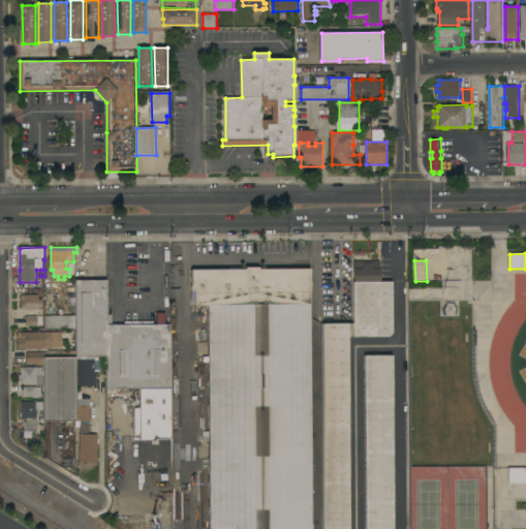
[(354,337),(354,261),(381,261),(381,282),(393,282),(394,333),(390,337),(354,337)]
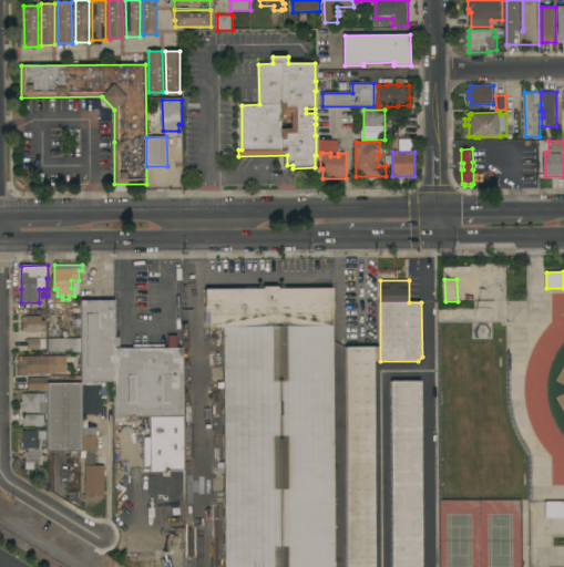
[(335,566),(225,566),(225,474),(219,474),(219,463),(225,463),(224,389),(221,389),(221,382),(225,382),(224,341),(211,341),(211,312),(205,312),(205,306),(207,306),(207,289),(264,289),(264,287),(279,287),(279,289),(334,289),(335,566)]
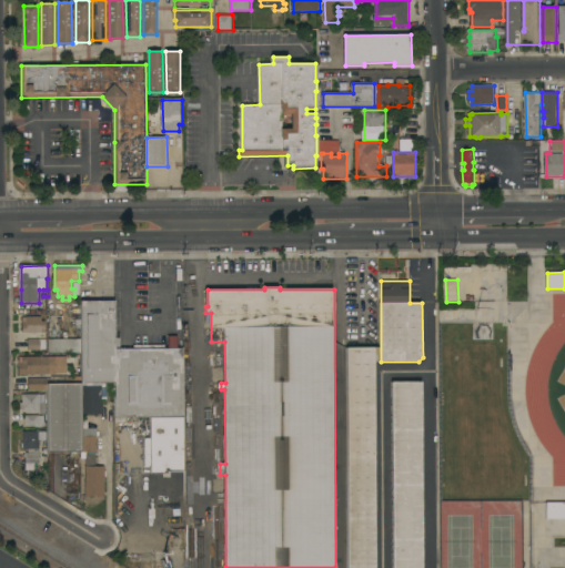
[(82,301),(117,301),(117,348),(117,384),(104,384),(83,384),(82,353),(83,338),(82,301)]
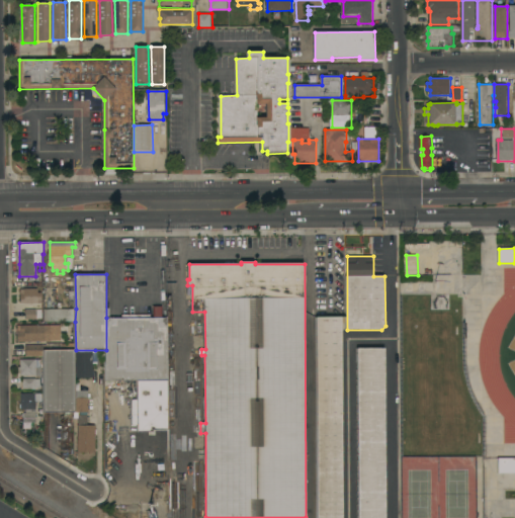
[(22,304),(21,289),(25,289),(25,288),(38,288),(38,292),(43,292),(43,304),(22,304)]
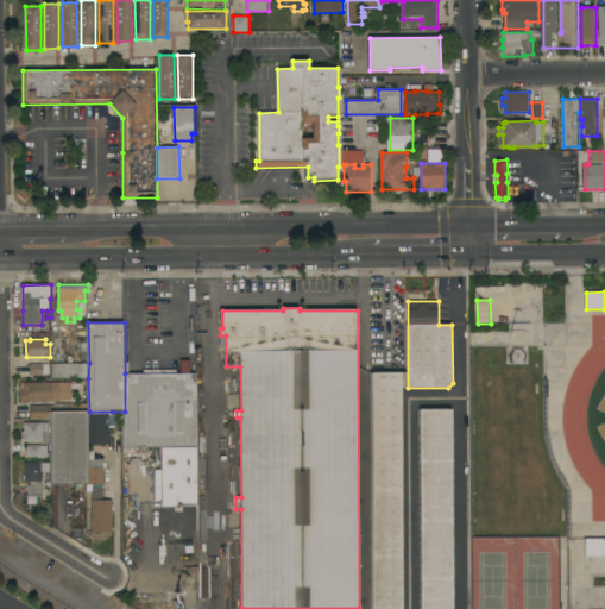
[(54,378),(54,363),(89,363),(88,378),(54,378)]
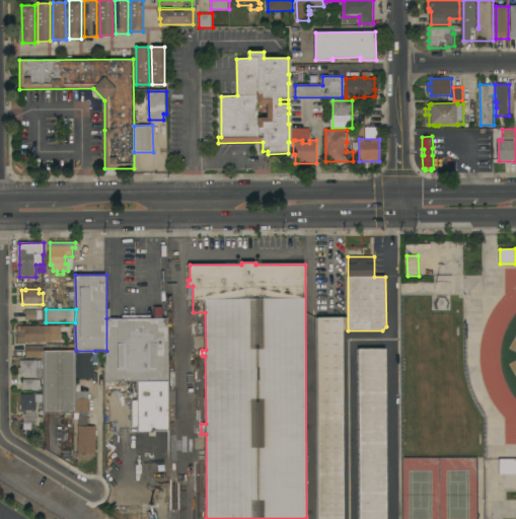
[(38,310),(44,310),(44,319),(38,319),(38,320),(27,320),(27,310),(38,310)]
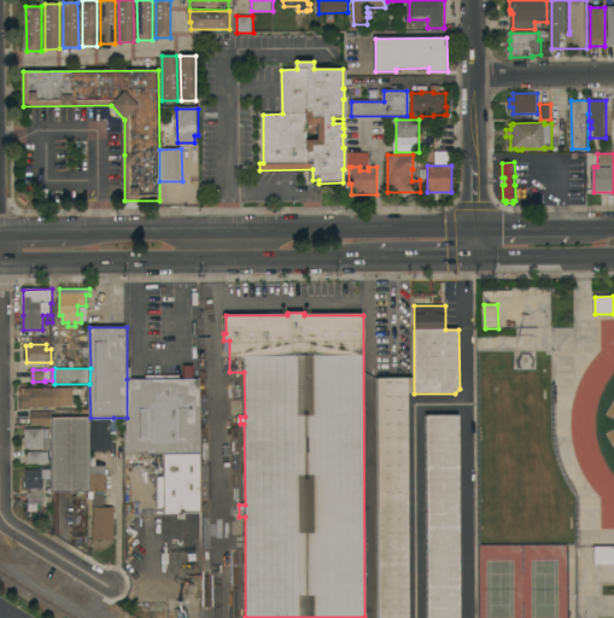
[(128,454),(127,418),(127,379),(147,379),(147,375),(180,375),(181,379),(200,379),(202,454),(164,454),(128,454)]
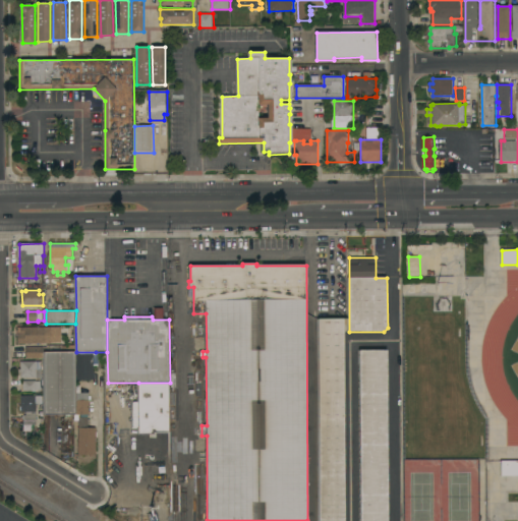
[(320,520),(319,319),(344,319),(345,520),(320,520)]
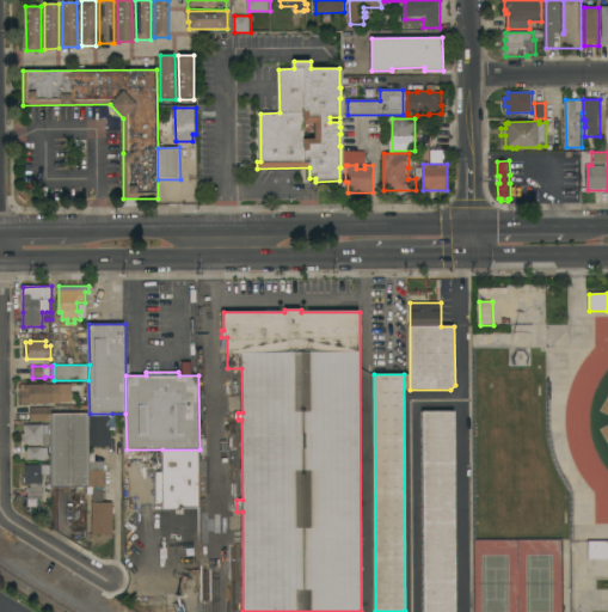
[(57,404),(23,404),(23,385),(61,384),(61,402),(57,402),(57,404)]
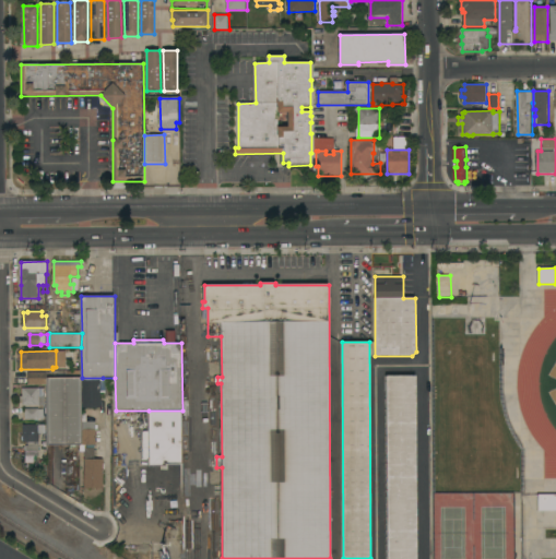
[(57,352),(67,351),(67,368),(57,368),(57,352)]
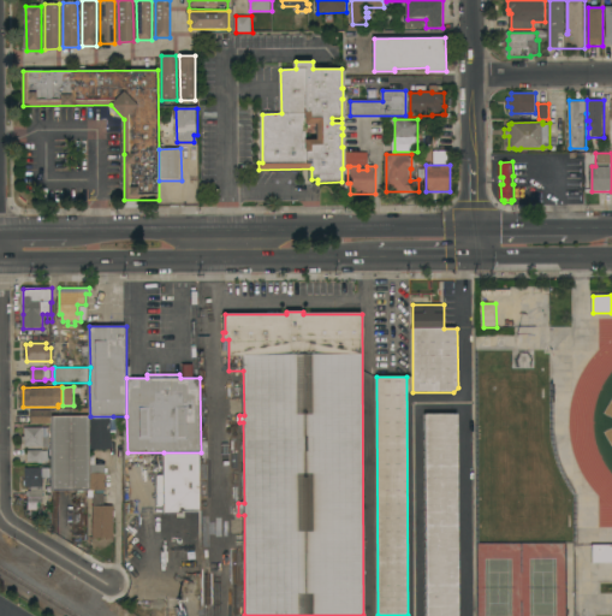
[(90,491),(53,491),(53,424),(33,424),(33,408),(55,408),(55,410),(58,410),(58,408),(76,408),(76,416),(90,416),(89,450),(90,491)]
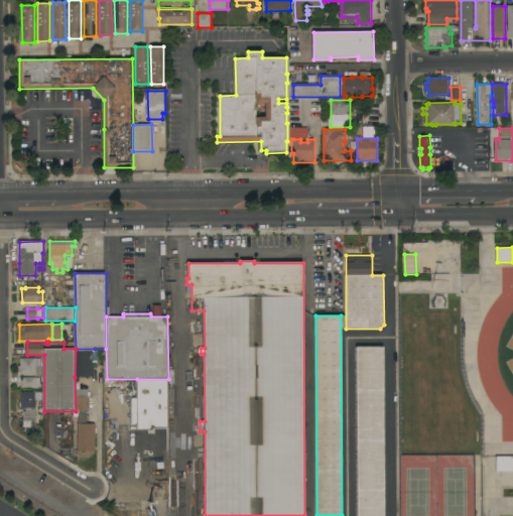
[(357,515),(357,347),(384,347),(384,515),(357,515)]
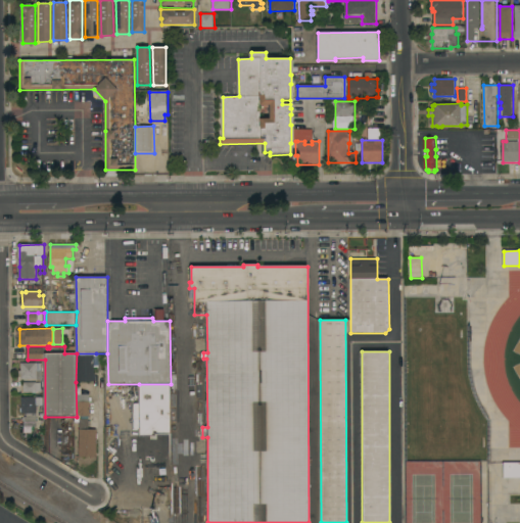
[(77,353),(96,353),(96,355),(95,355),(95,360),(96,360),(96,367),(95,367),(95,373),(96,373),(96,376),(95,376),(95,382),(76,382),(77,353)]
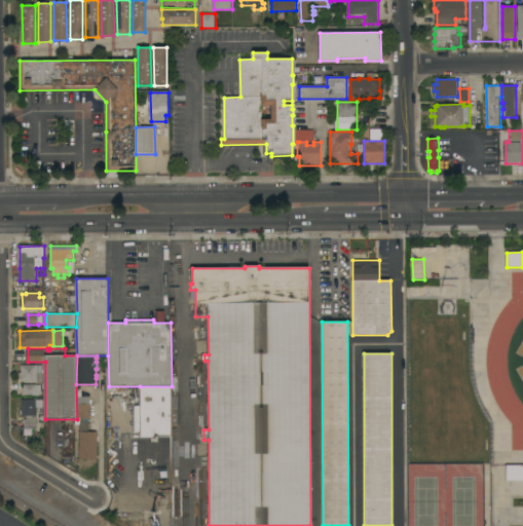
[(23,375),(21,375),(21,372),(23,372),(23,365),(38,365),(43,365),(44,381),(23,381),(23,375)]
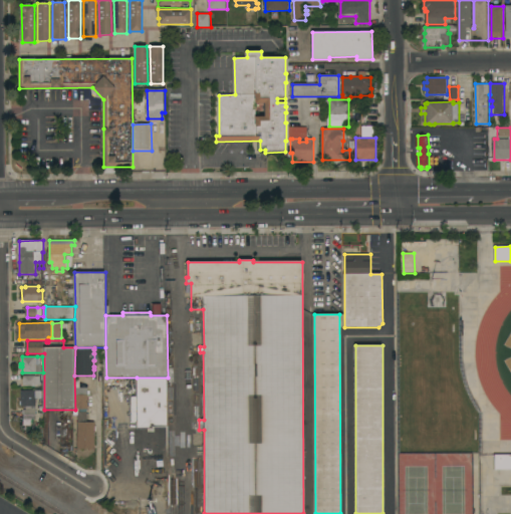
[(37,375),(37,376),(41,376),(41,384),(37,386),(24,386),(24,375),(37,375)]
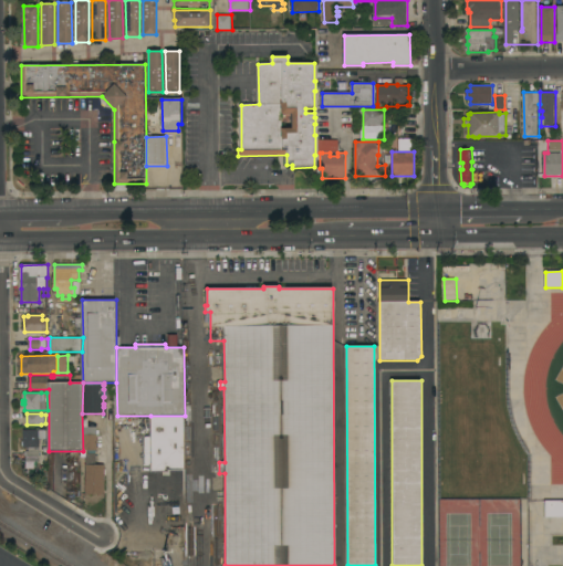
[(185,416),(185,470),(168,470),(168,472),(152,472),(150,416),(185,416)]
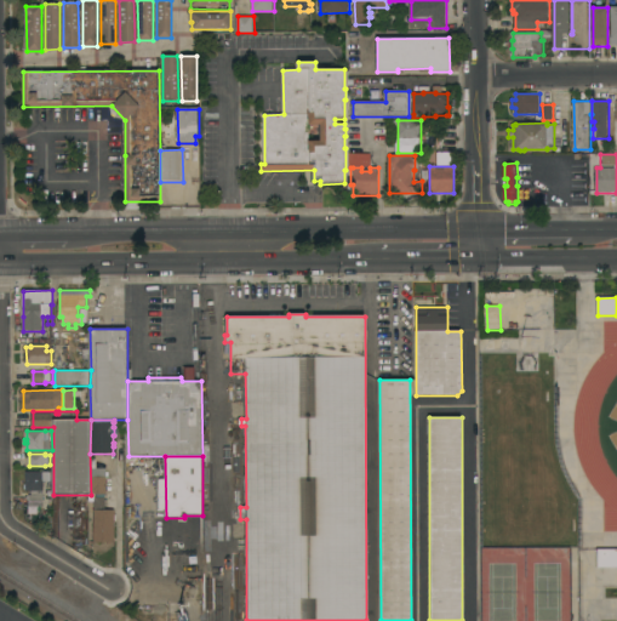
[(93,495),(93,468),(108,468),(108,495),(93,495)]
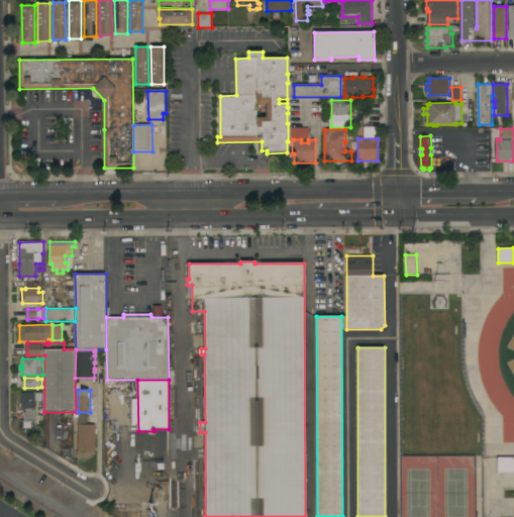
[(43,393),(43,401),(37,401),(37,421),(25,421),(25,412),(27,412),(27,409),(22,409),(22,408),(21,408),(21,403),(22,403),(22,393),(43,393)]
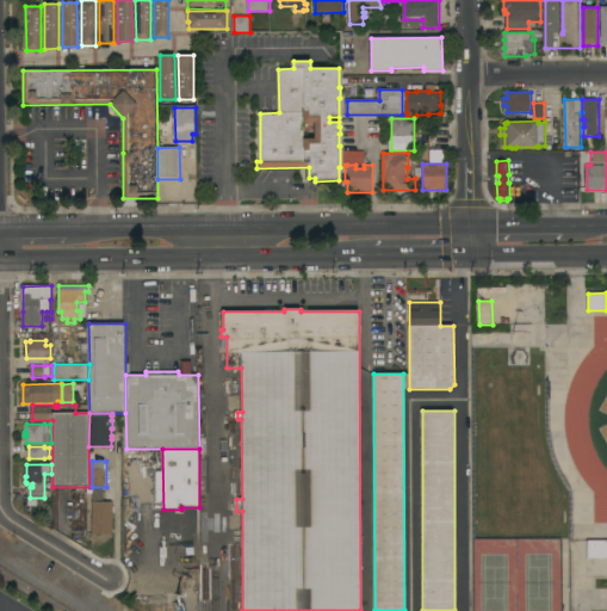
[(93,534),(93,501),(94,501),(94,489),(105,489),(105,501),(115,501),(115,507),(116,507),(116,513),(115,513),(113,534),(93,534)]
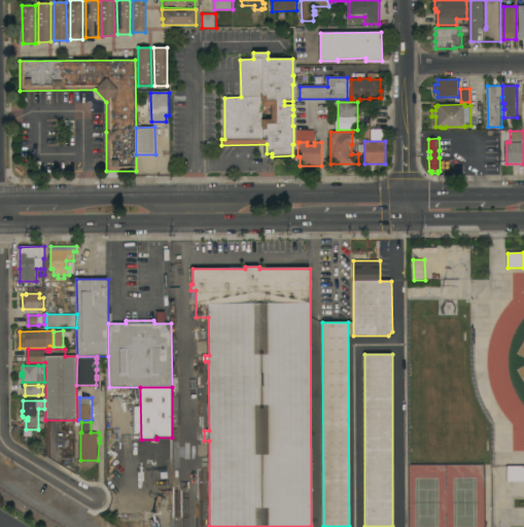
[(112,454),(110,454),(110,438),(128,438),(128,453),(129,453),(129,470),(125,470),(125,472),(119,472),(119,470),(112,470),(112,454)]
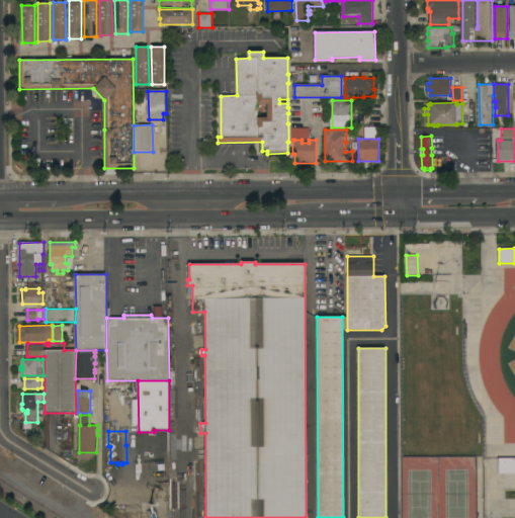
[(498,458),(514,458),(514,471),(498,471),(498,458)]
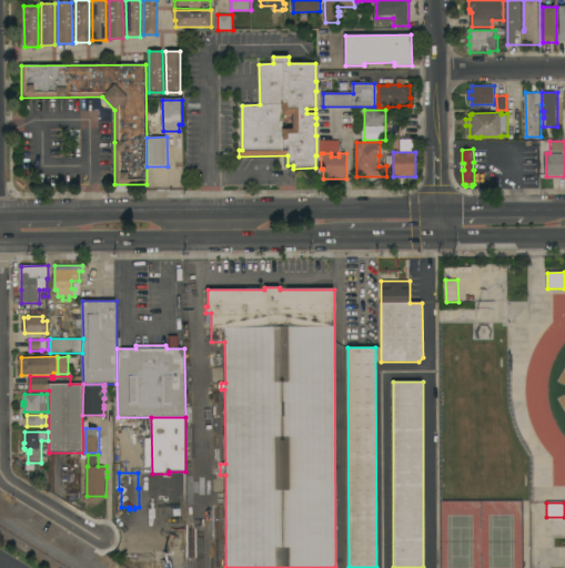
[(215,567),(217,543),(224,543),(224,567),(215,567)]
